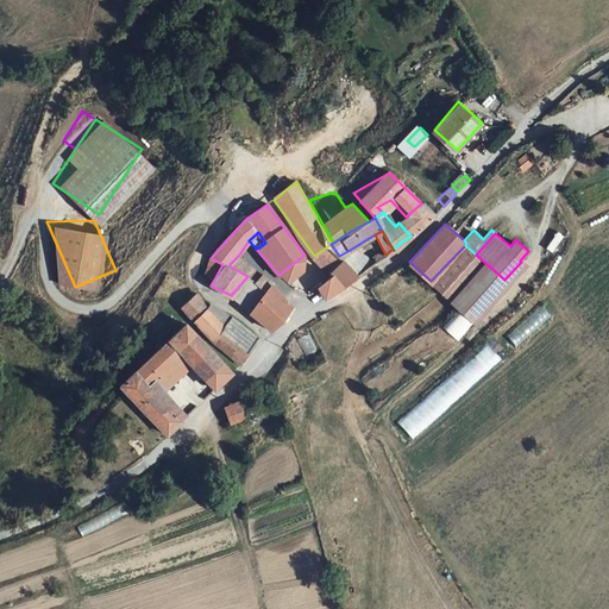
[(314,256),(333,274),(346,264),(339,256),(331,244),(314,256)]
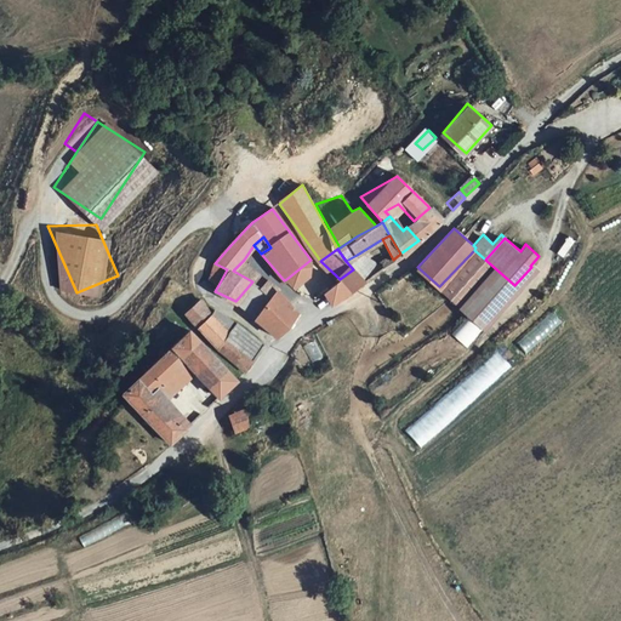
[(485,260),(474,250),(439,286),(486,328),(519,290),(514,285),(485,260)]
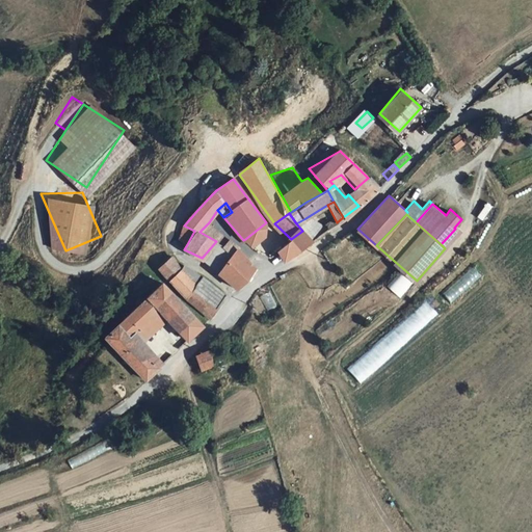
[(325,231),(306,218),(296,223),(302,231),(311,241),(325,231)]
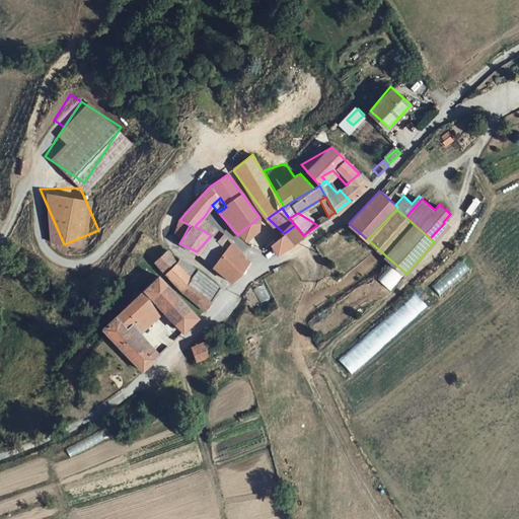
[(234,241),(204,217),(195,226),(211,235),(214,238),(227,248),(232,243),(234,241)]
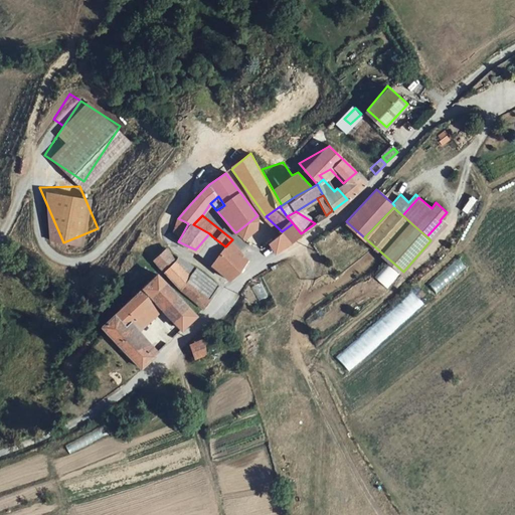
[(264,224),(258,215),(237,231),(244,239),(264,224)]
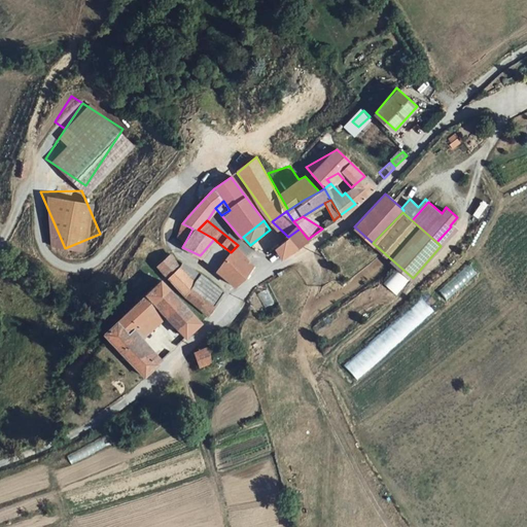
[(192,229),(182,223),(177,238),(185,242),(192,229)]
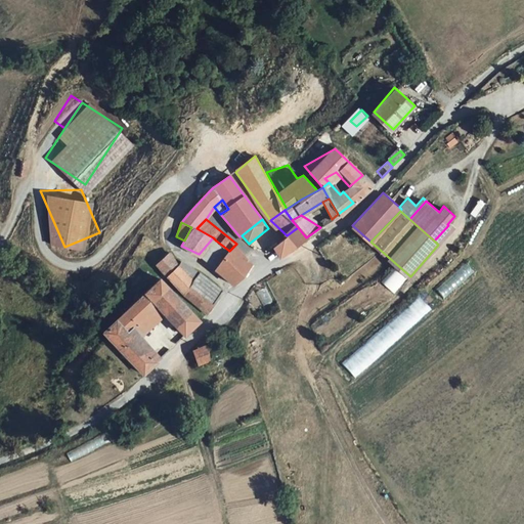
[(452,228),(448,225),(434,241),(438,245),(452,228)]
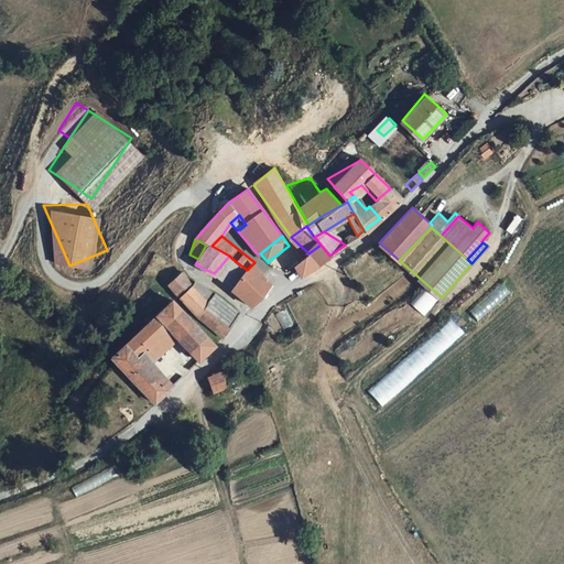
[(232,259),(229,256),(216,271),(234,286),(231,288),(249,304),(255,300),(270,282),(252,264),(247,270),(232,259)]
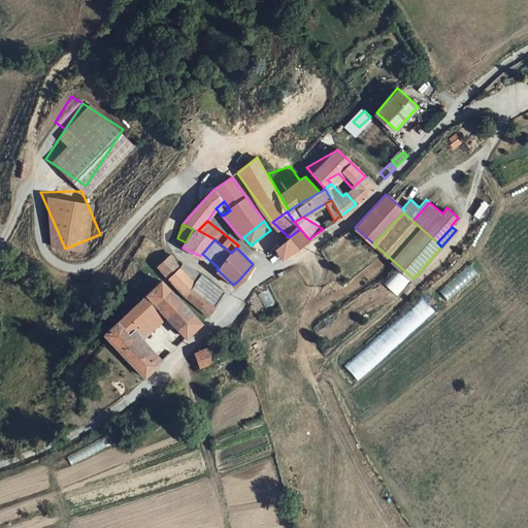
[(191,287),(194,282),(171,255),(158,267),(172,283),(184,295),(191,287)]
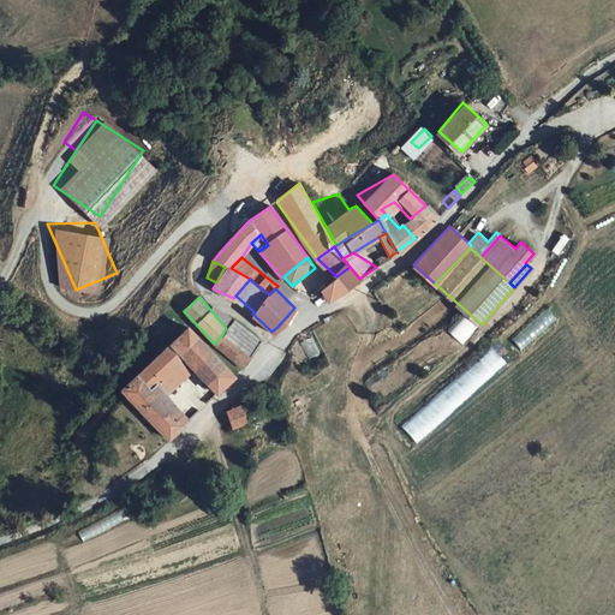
[(262,340),(233,318),(226,328),(222,334),(250,357),(261,341),(262,340)]
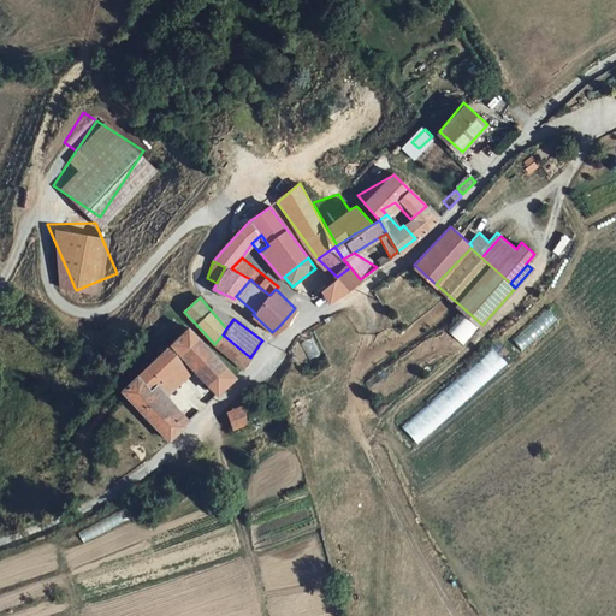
[(190,327),(172,344),(185,359),(196,369),(218,394),(234,378),(190,327)]
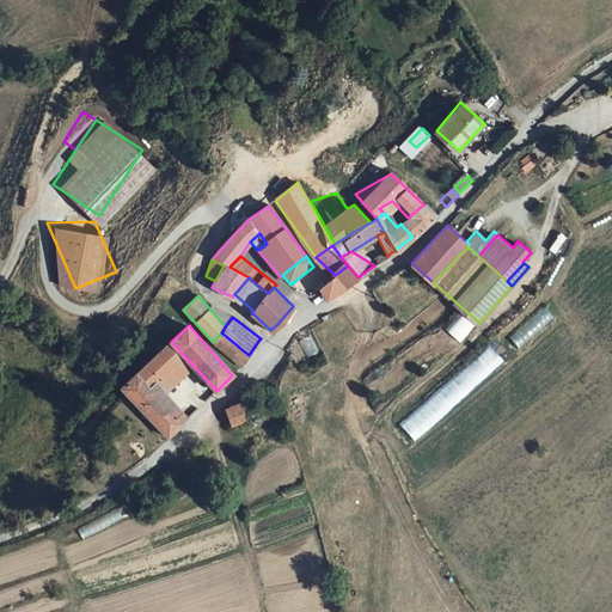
[(249,355),(221,332),(213,342),(216,346),(234,362),(240,367),(249,355)]
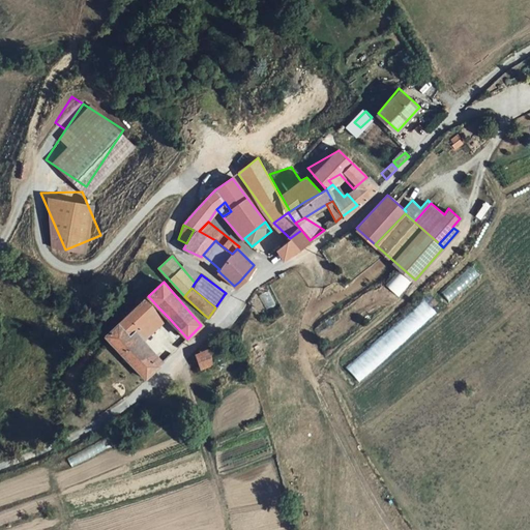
[(149,319),(159,308),(148,296),(138,305),(149,319)]
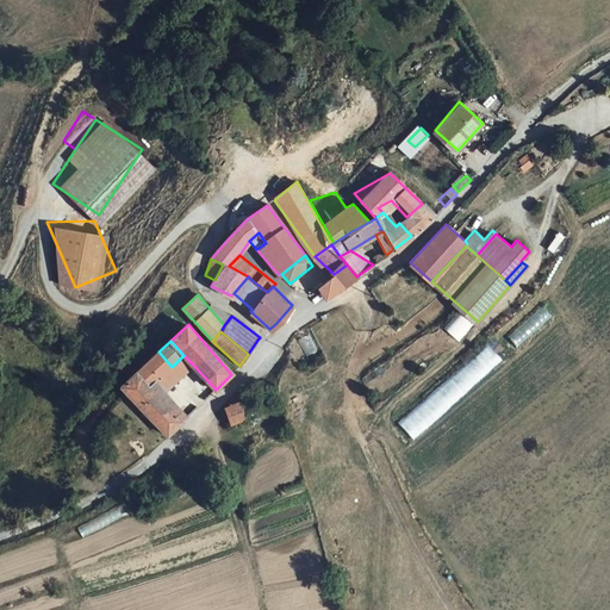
[(398,423),(412,440),(503,360),(487,343),(398,423)]
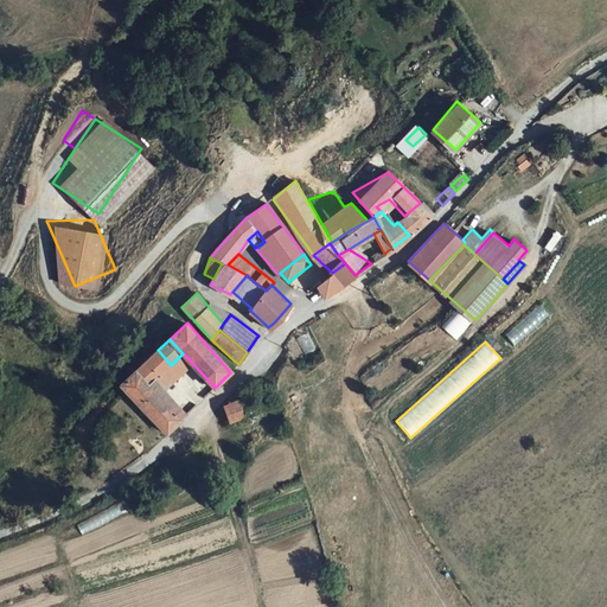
[(155,379),(171,365),(158,350),(128,377),(120,384),(166,432),(181,417),(160,395),(165,390),(155,379)]
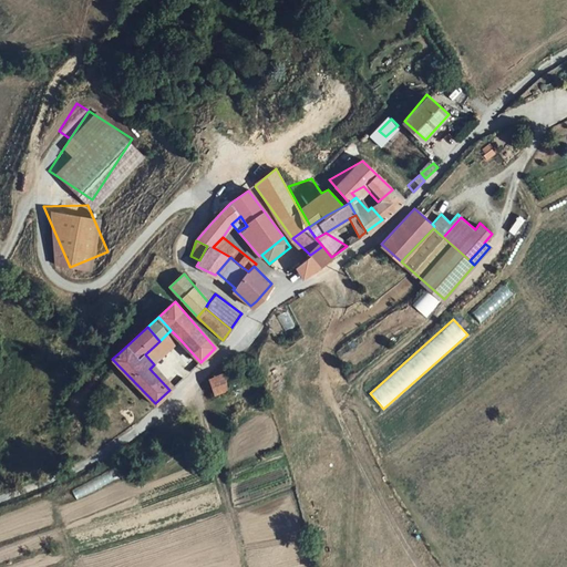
[(171,330),(160,341),(145,354),(154,364),(181,340),(171,330)]
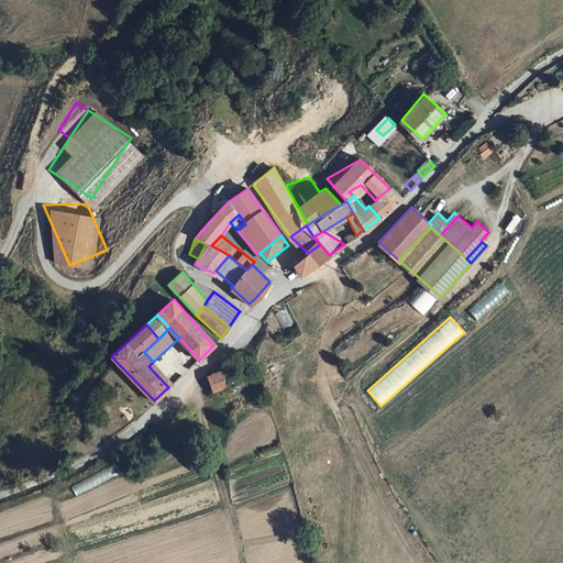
[(168,387),(173,383),(153,362),(148,366),(168,387)]
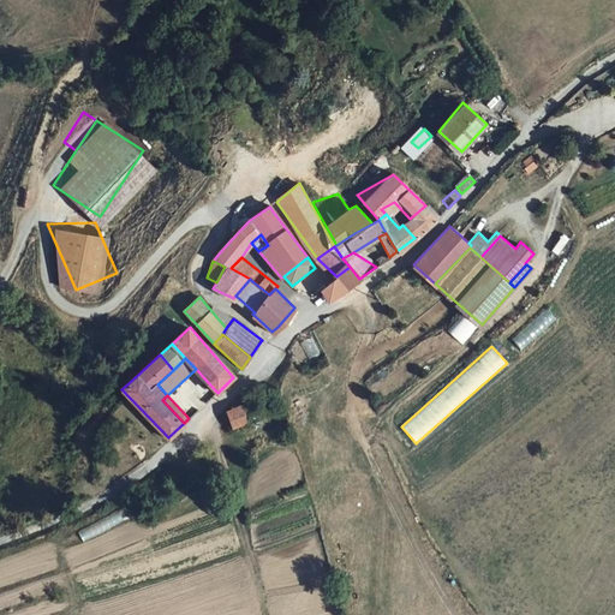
[(244,402),(227,411),(234,425),(246,422),(244,402)]
